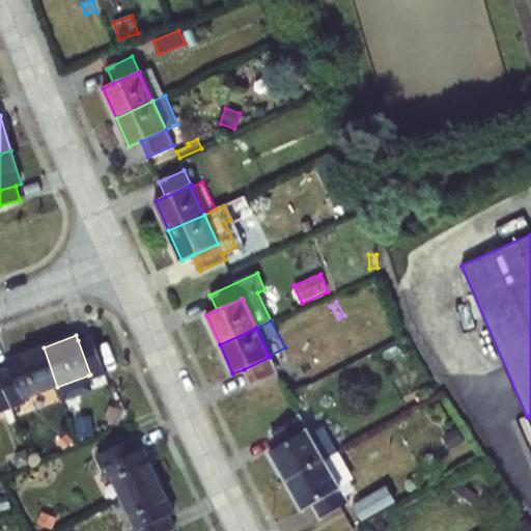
[(78,340),(90,374),(88,375),(90,380),(106,374),(92,335),(78,340)]
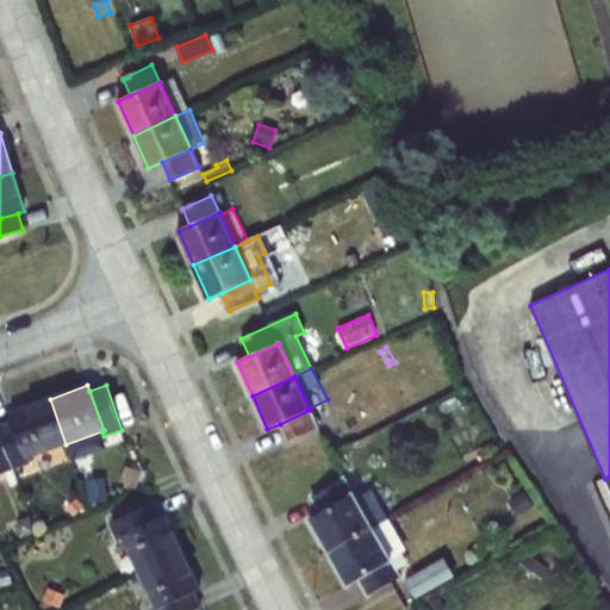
[(66,444),(50,399),(11,414),(13,419),(26,458),(29,458),(66,444)]
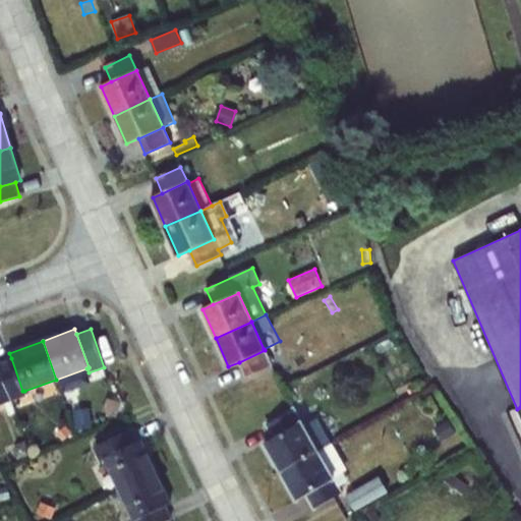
[(272,365),(265,350),(239,362),(246,378),(272,365)]
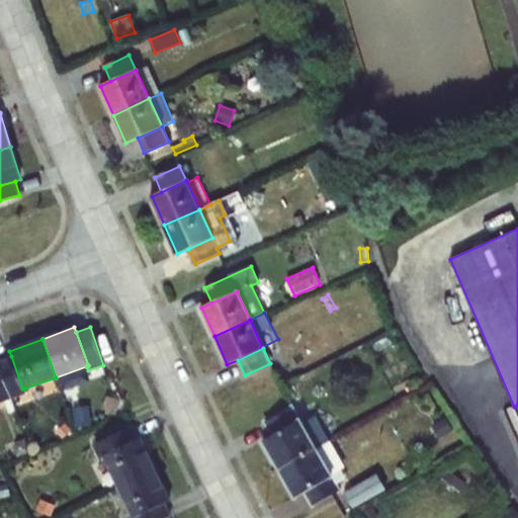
[(405,369),(415,361),(408,352),(398,359),(405,369)]
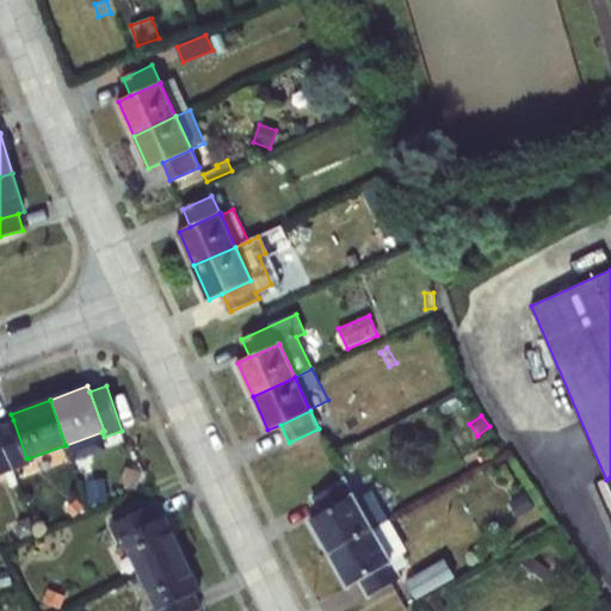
[(13,420),(0,424),(0,426),(13,470),(31,463),(29,458),(26,458),(13,420)]
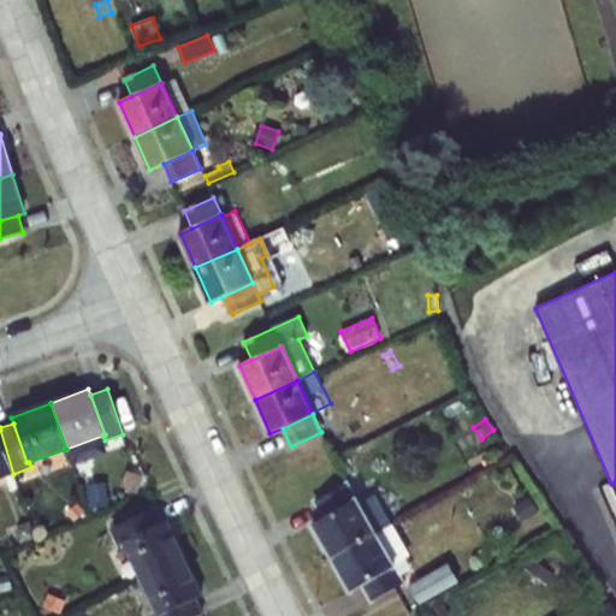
[(0,430),(0,478),(5,477),(13,474),(0,430)]
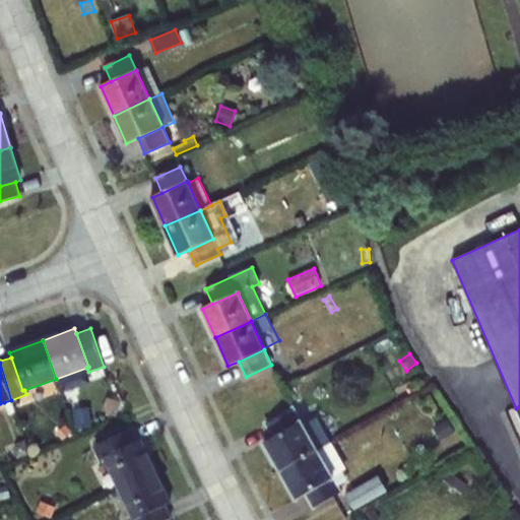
[(417,365),(411,369),(415,376),(421,373),(417,365)]
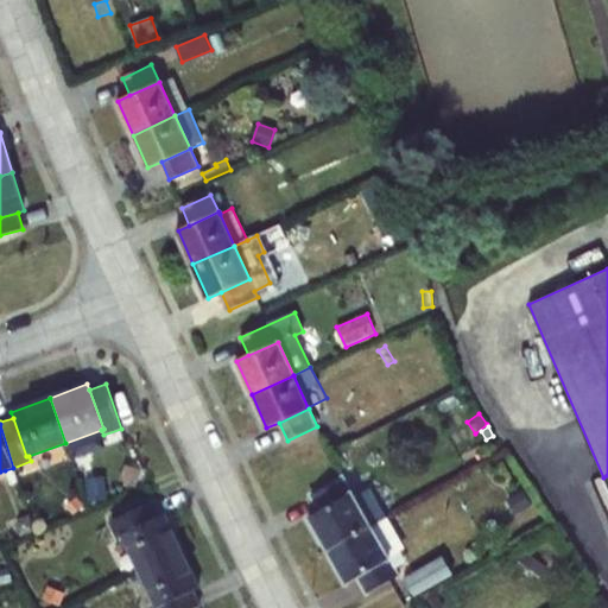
[(342,447),(334,451),(339,458),(347,454),(342,447)]
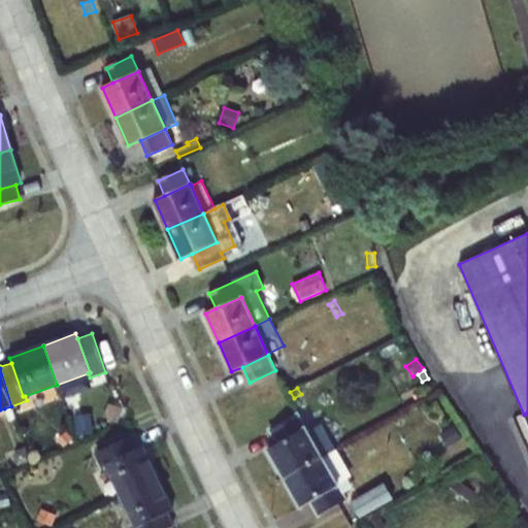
[(15,417),(11,406),(4,408),(8,420),(15,417)]
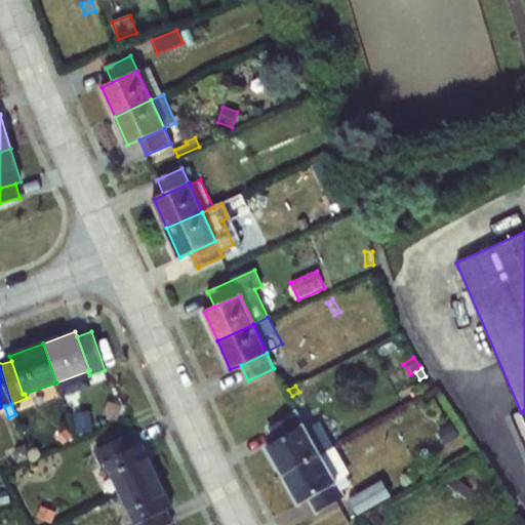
[(276,441),(304,426),(295,412),(269,428),(276,441)]
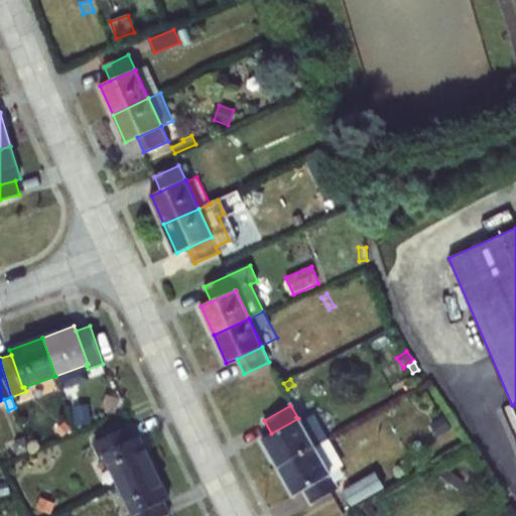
[(300,422),(314,447),(329,438),(313,414),(300,422)]
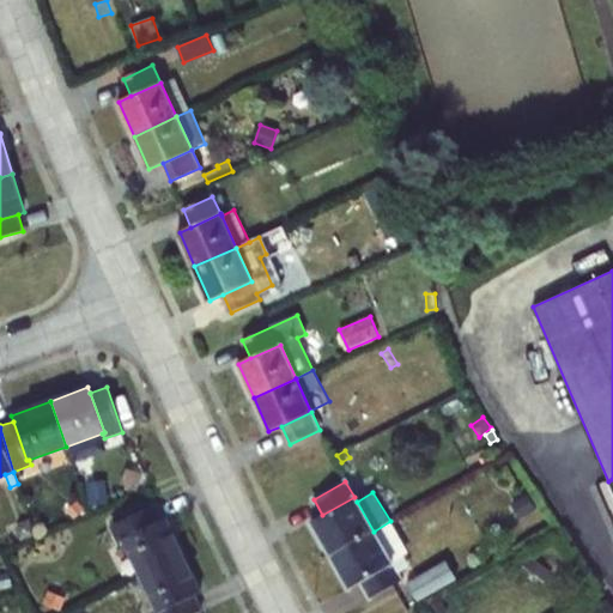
[(103,493),(89,493),(89,505),(103,505),(103,493)]
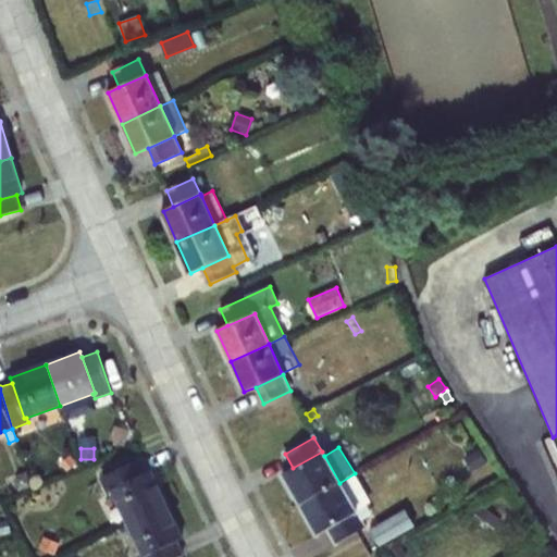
[(480,450),(465,459),(472,471),(487,462),(480,450)]
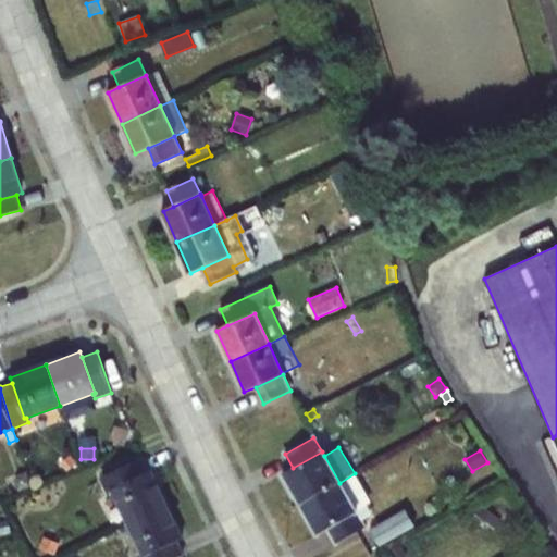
[(293,468),(283,473),(301,505),(339,483),(324,456),(322,452),(293,468)]
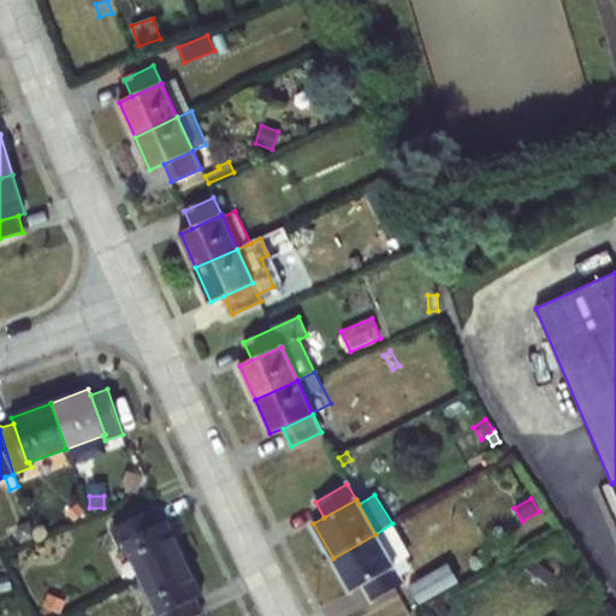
[(78,503),(66,513),(73,521),(86,511),(78,503)]
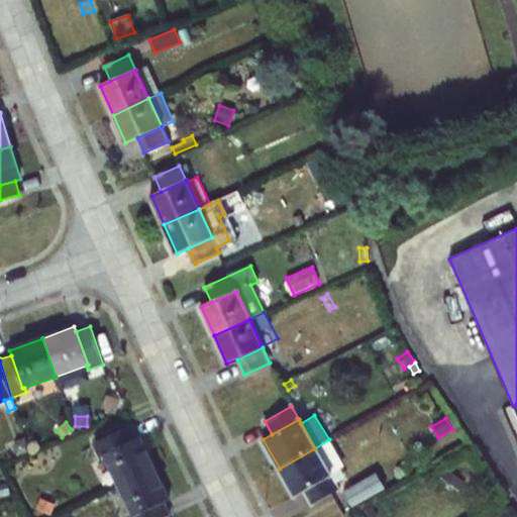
[(103,454),(135,439),(128,425),(93,443),(101,459),(105,457),(103,454)]
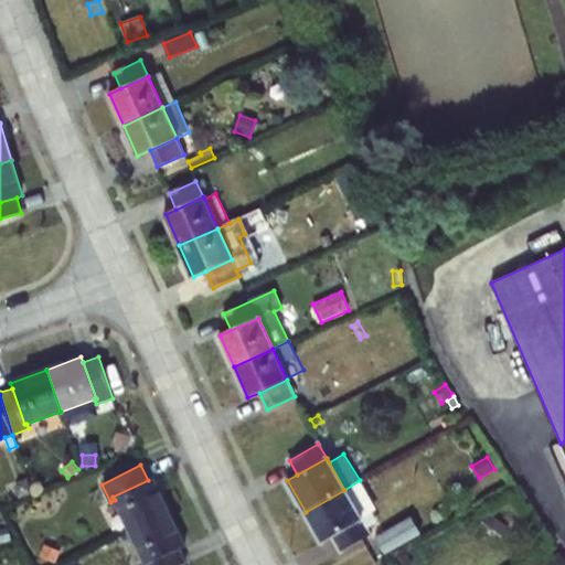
[(148,480),(113,497),(115,500),(130,533),(169,513),(152,478),(148,480)]
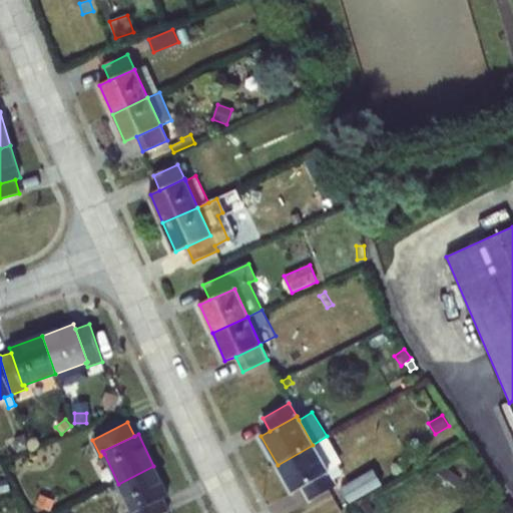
[(24,435),(12,440),(16,452),(29,447),(24,435)]
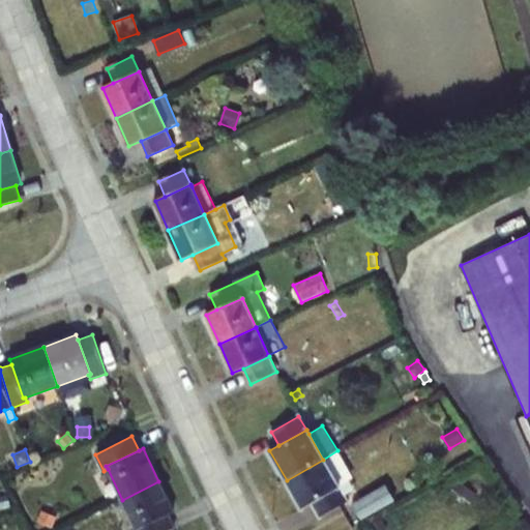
[(323,460),(287,480),(302,508),(313,503),(340,488),(323,460)]
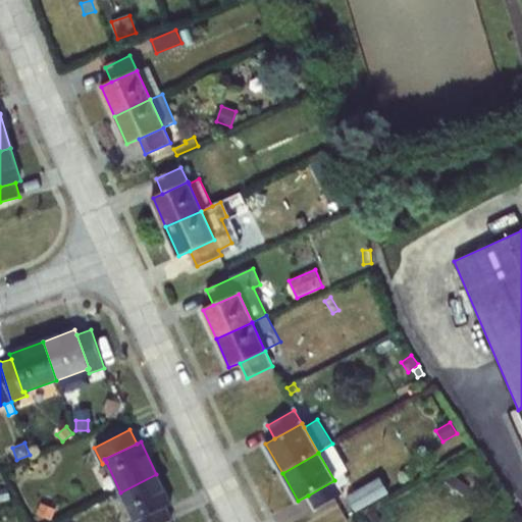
[(156,474),(120,492),(134,521),(135,521),(166,507),(170,505),(156,474)]
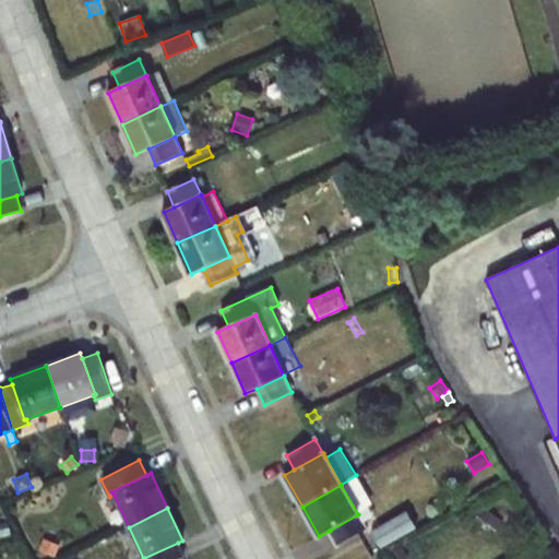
[(483,508),(476,516),(495,532),(502,522),(483,508)]
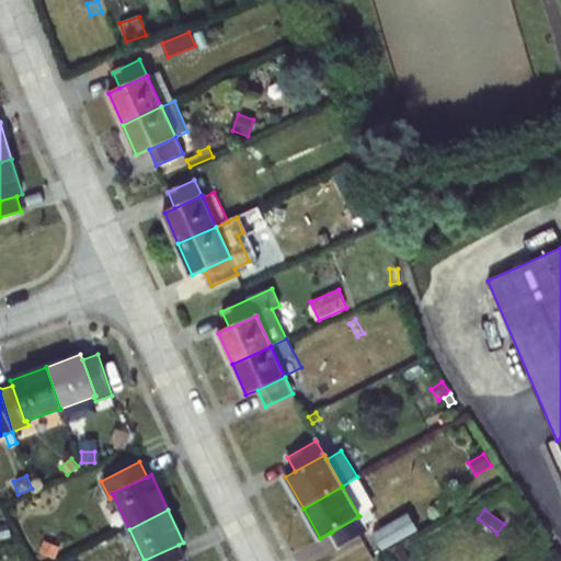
[(408,513),(373,533),(382,550),(418,530),(408,513)]
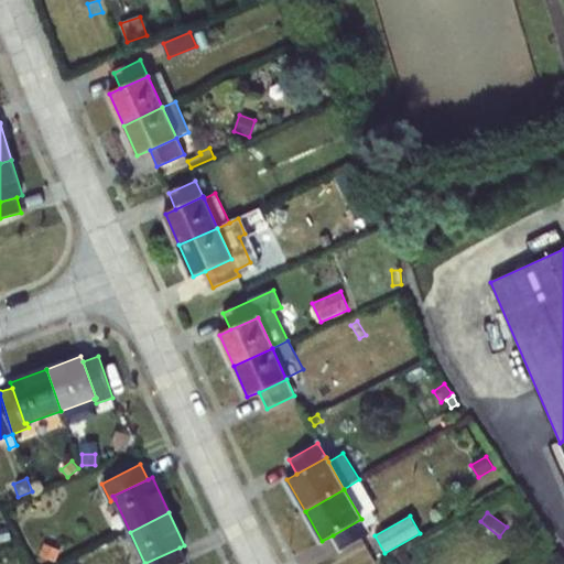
[(370,535),(361,519),(333,535),(342,551),(370,535)]
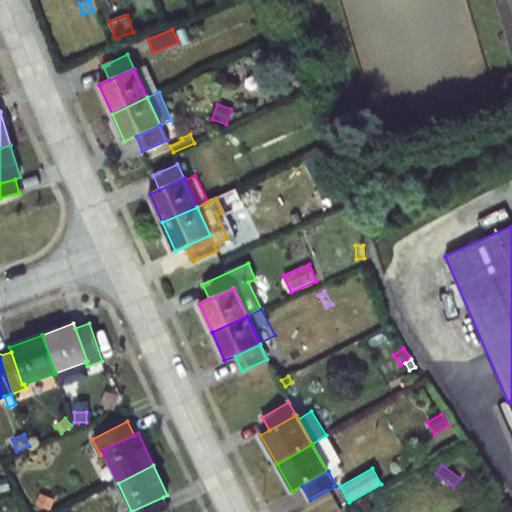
[(8,478),(0,480),(0,492),(11,489),(8,478)]
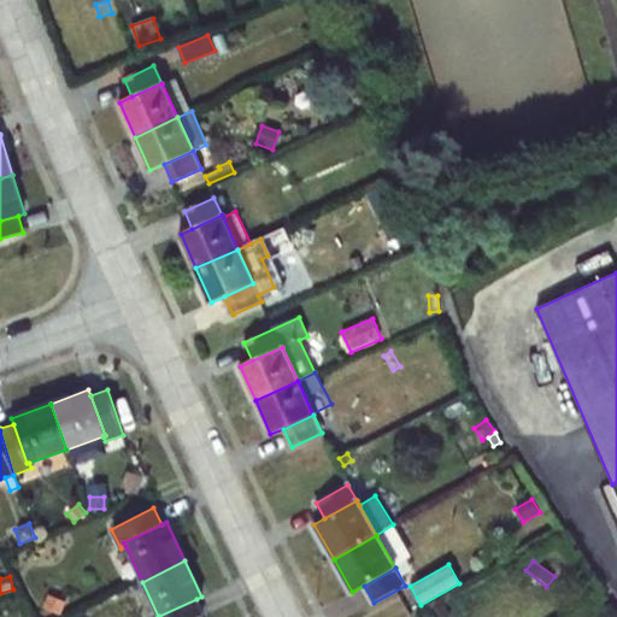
[(50,595),(45,607),(60,613),(65,601),(50,595)]
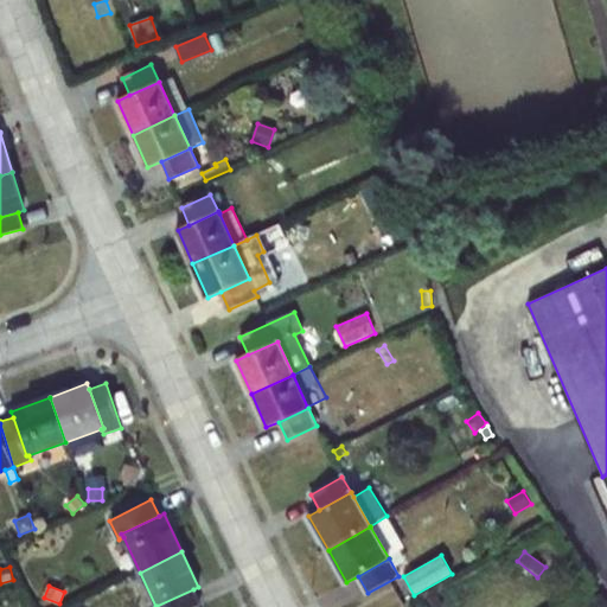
[(196,606),(200,605),(193,589),(157,606),(155,606),(152,606),(196,606)]
